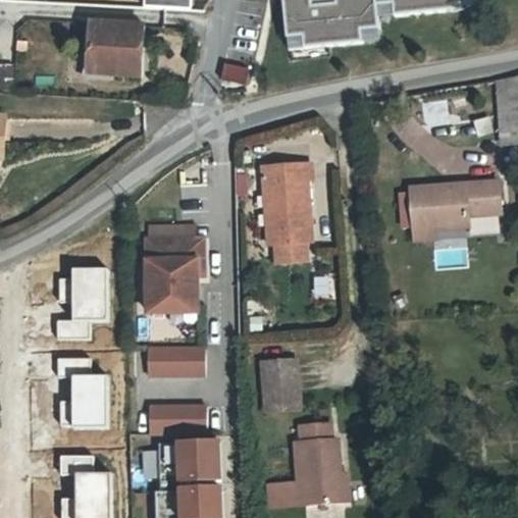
[(333,0),(310,3),(310,0),(280,0),(286,47),(360,39),(359,28),(377,26),(374,3),(390,1),(391,13),(460,6),(459,0),(333,0)]
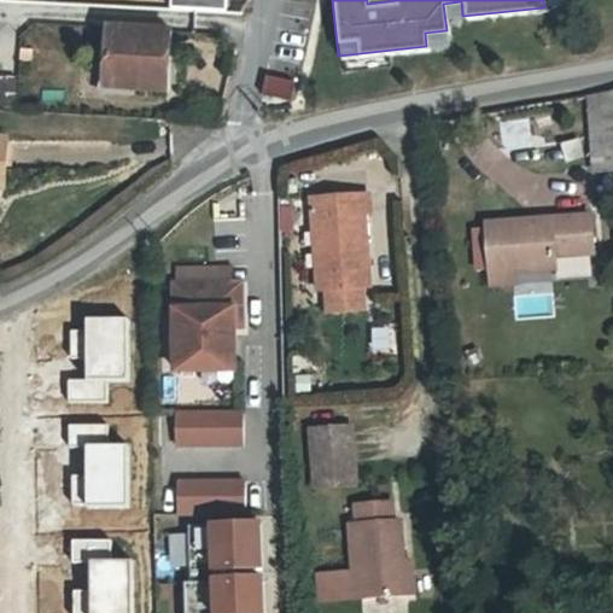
[(101,85),(164,87),(167,27),(105,24),(101,85)]
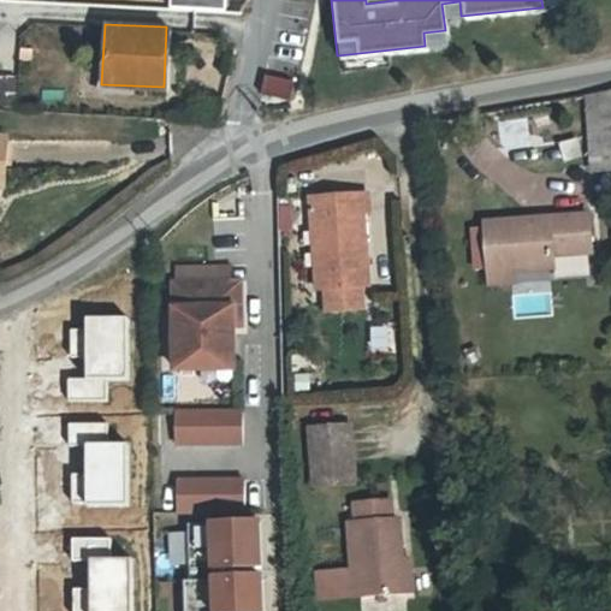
[(262,71),(257,90),(286,96),(290,77),(262,71)]
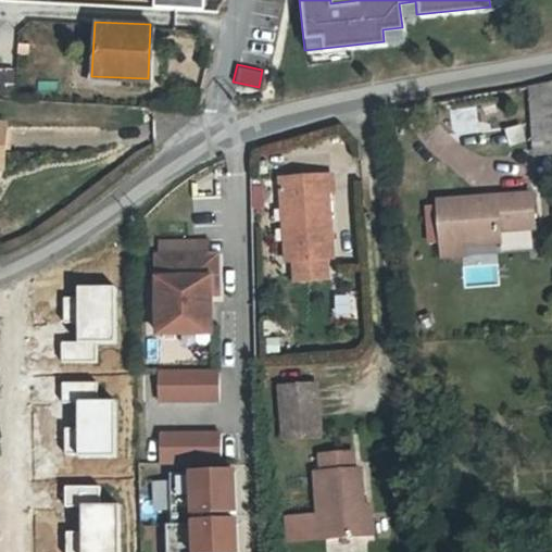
[(551,147),(551,77),(527,82),(531,149),(551,147)]
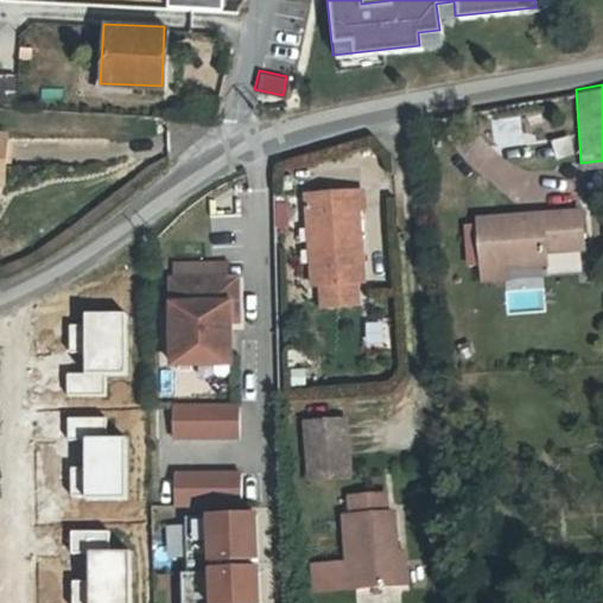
[(311,281),(319,281),(354,278),(362,278),(356,205),(362,205),(361,186),(304,191),(311,281)]
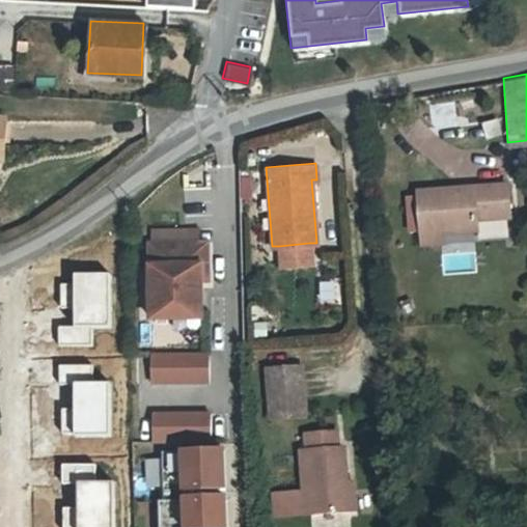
[(256,172),(247,173),(248,194),(257,193),(256,172)]
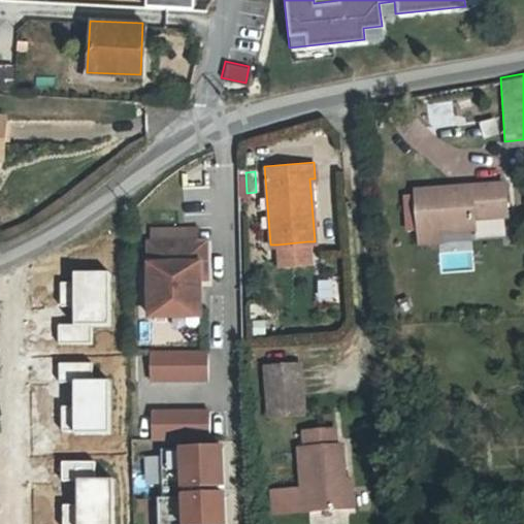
[(502,181),(468,184),(468,191),(460,192),(460,184),(414,188),(418,230),(438,228),(472,226),(471,215),(504,213),(502,181)]
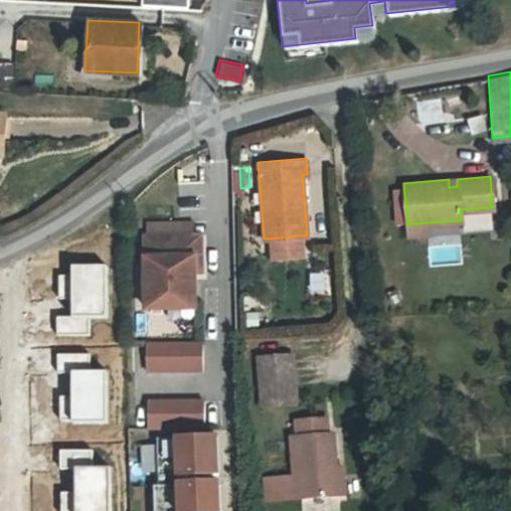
[(457,186),(457,179),(449,179),(449,187),(457,186)]
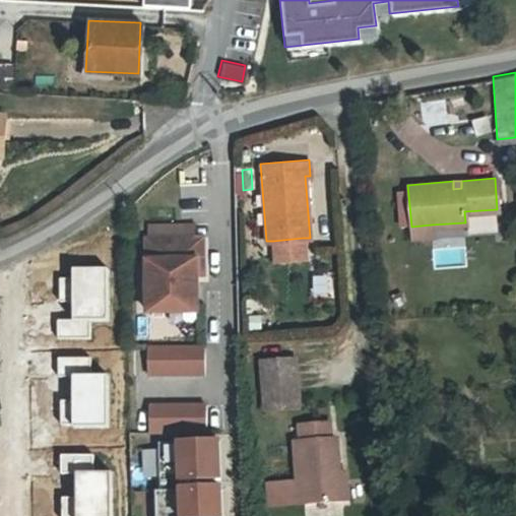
[(432,224),(411,227),(411,236),(432,234),(432,224)]
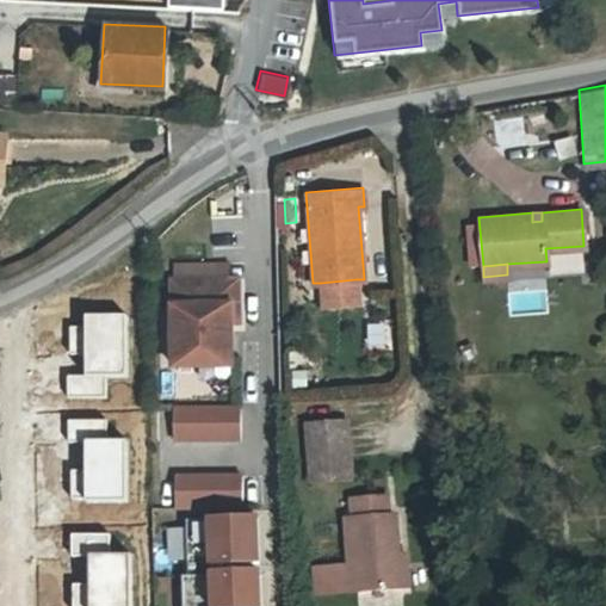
[(228,362),(228,319),(228,298),(228,274),(169,276),(171,363),(228,362)]
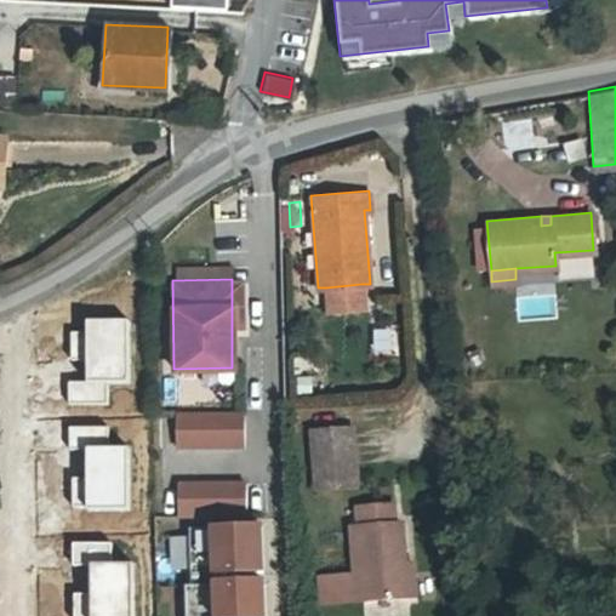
[(361,284),(326,287),(328,309),(364,306),(361,284)]
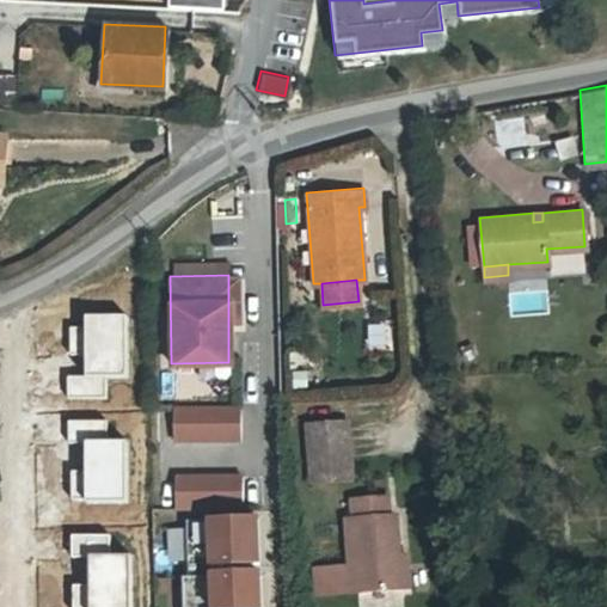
[(124,313),(83,313),(84,327),(84,354),(84,375),(106,374),(126,374),(124,313)]
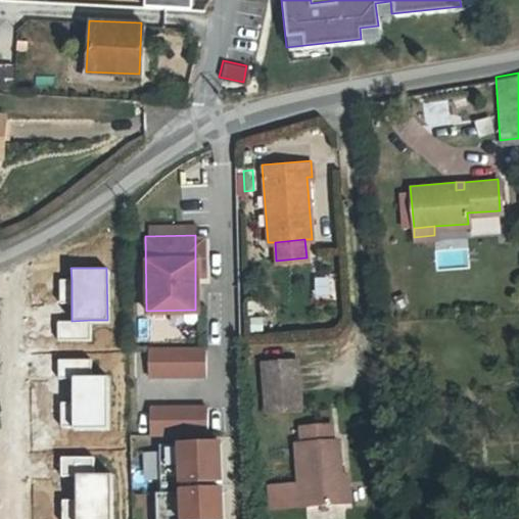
[(72,280),(58,280),(59,303),(72,302),(72,280)]
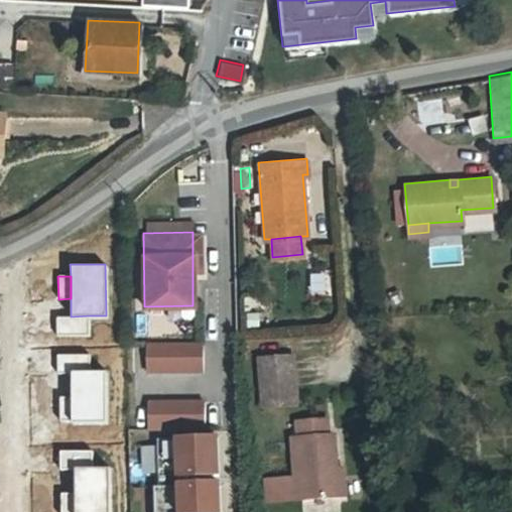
[(257,325),(256,309),(245,309),(246,325),(257,325)]
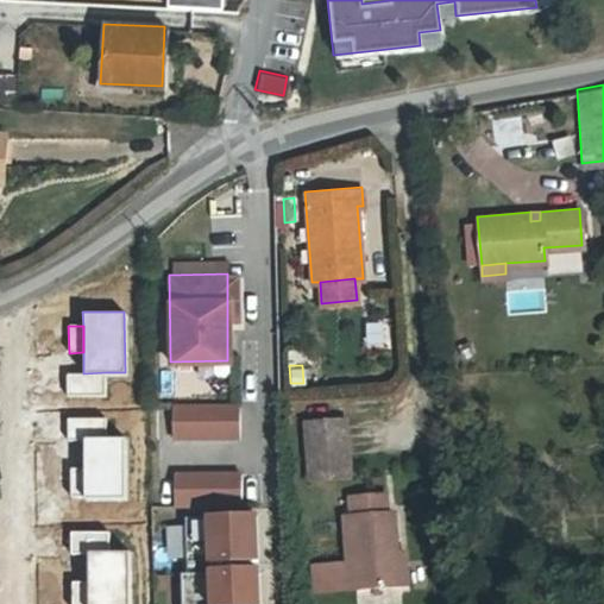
[(83,373),(65,373),(65,396),(106,396),(106,372),(83,373)]
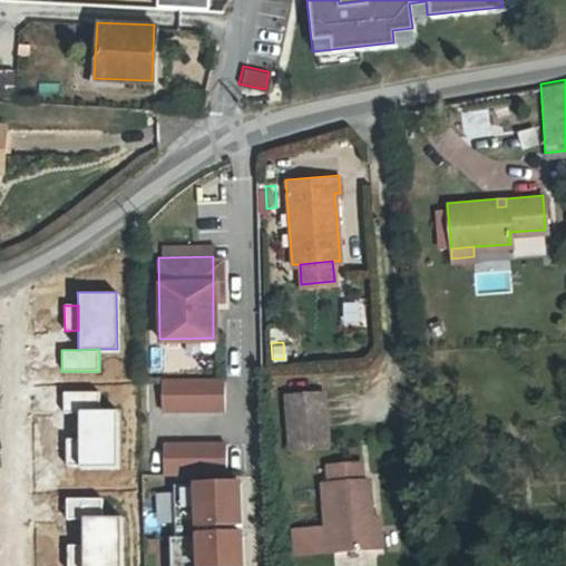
[(222,377),(159,378),(160,408),(222,407),(222,377)]
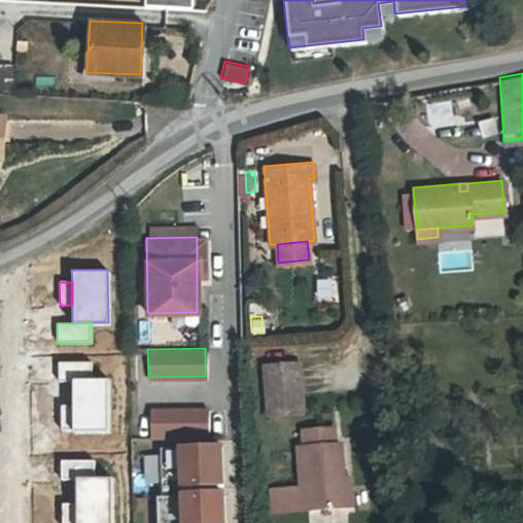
[(90,357),(55,358),(55,378),(69,378),(90,378),(90,357)]
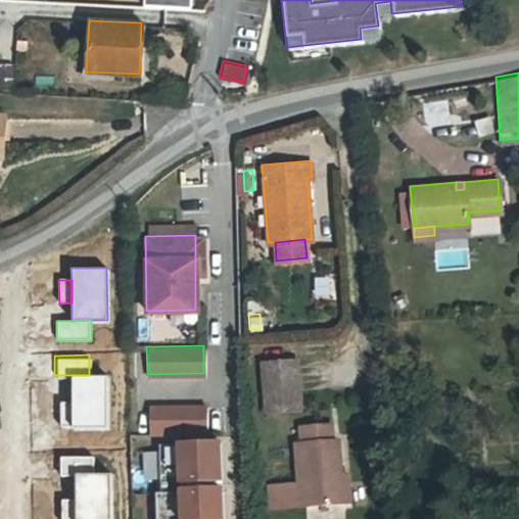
[(262,361),(266,409),(298,406),(294,358),(262,361)]
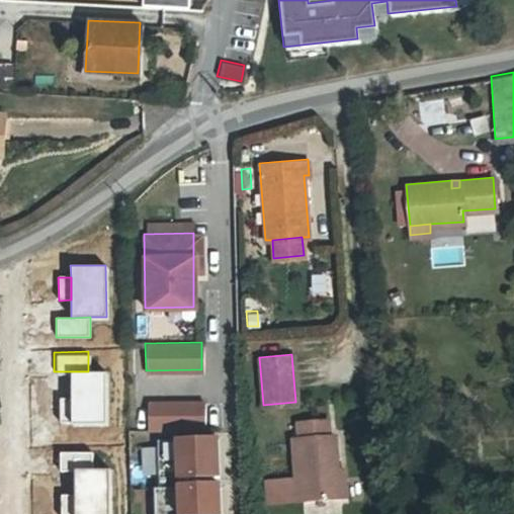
[(88,371),(68,371),(68,399),(68,421),(68,423),(103,423),(103,371),(88,371)]
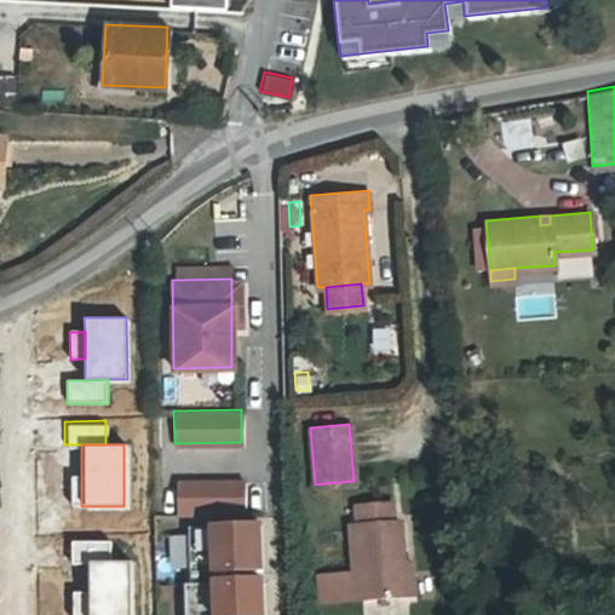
[(81,477),(67,477),(67,504),(81,504),(81,477)]
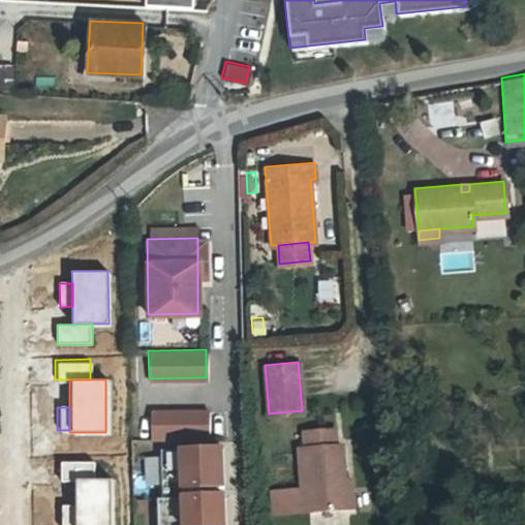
[(150,437),(208,436),(207,408),(150,409),(150,437)]
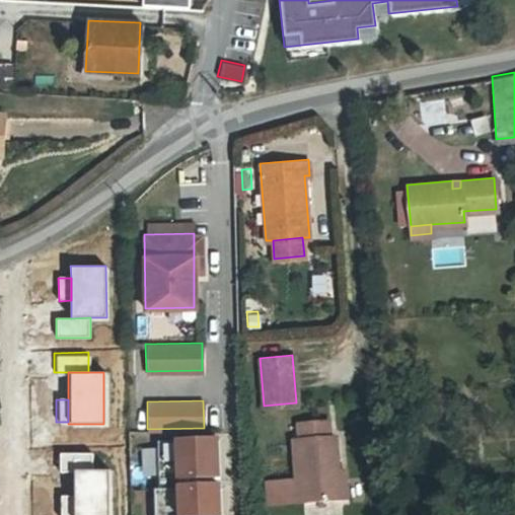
[(267,501),(340,496),(337,467),(335,434),(328,434),(327,420),(297,422),(298,437),(292,437),(295,477),(266,480),(267,501)]
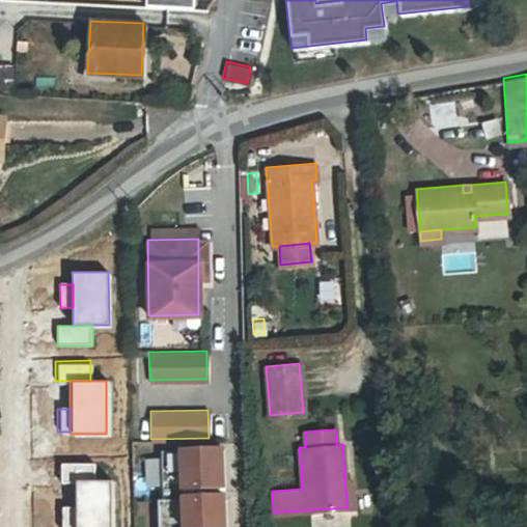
[(224,526),(221,446),(160,449),(162,497),(156,498),(157,526),(224,526)]
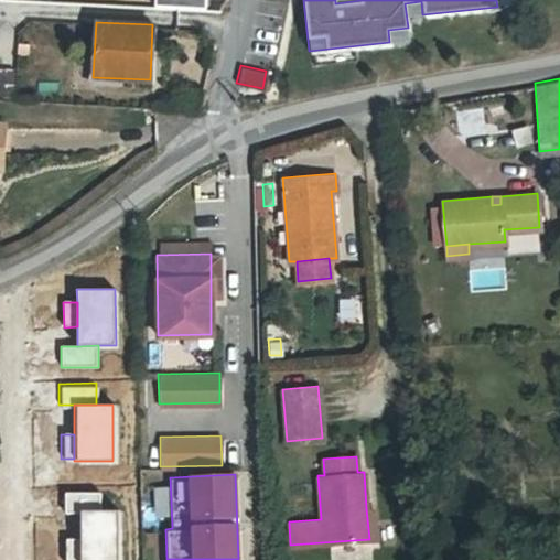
[(103,488),(65,490),(65,510),(81,510),(104,509),(103,488)]
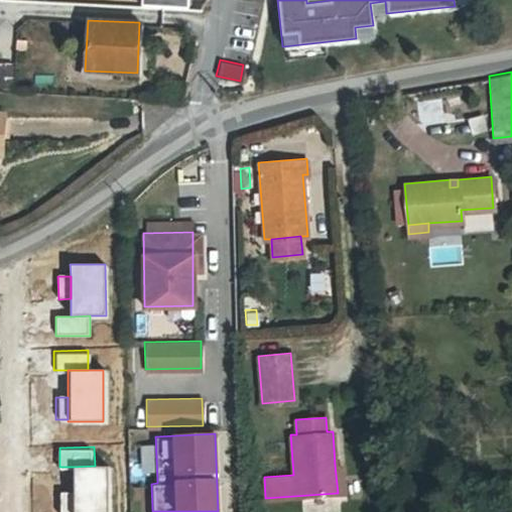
[(335,465),(338,493),(343,492),(341,464),(335,465)]
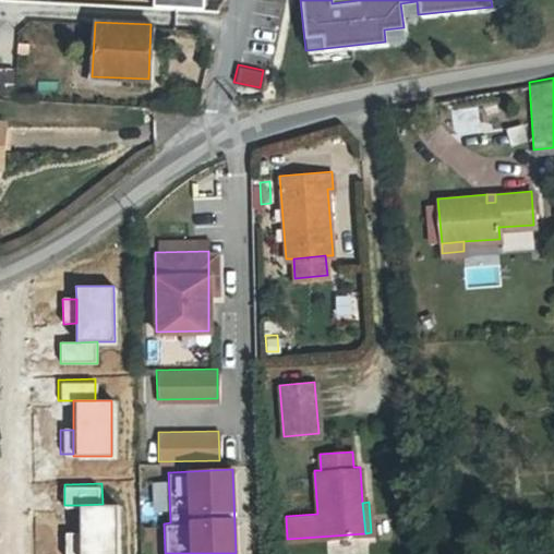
[(103,504),(80,505),(80,533),(80,553),(118,553),(118,505),(103,504)]
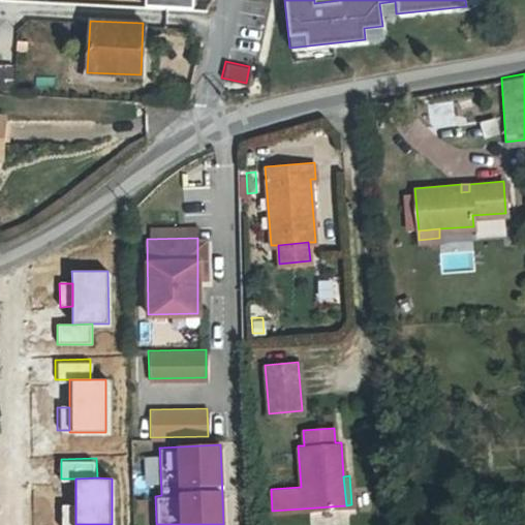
[(75,524),(75,505),(63,506),(63,524),(75,524)]
